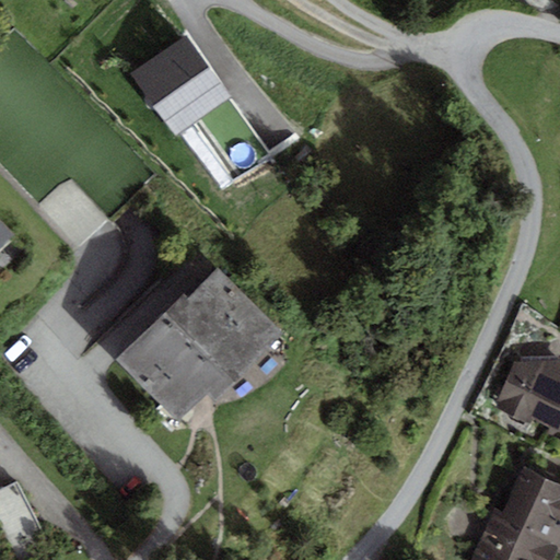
[(176,137),(198,121),(241,178),(272,154),(231,97),(186,35),(130,74),(176,137)]
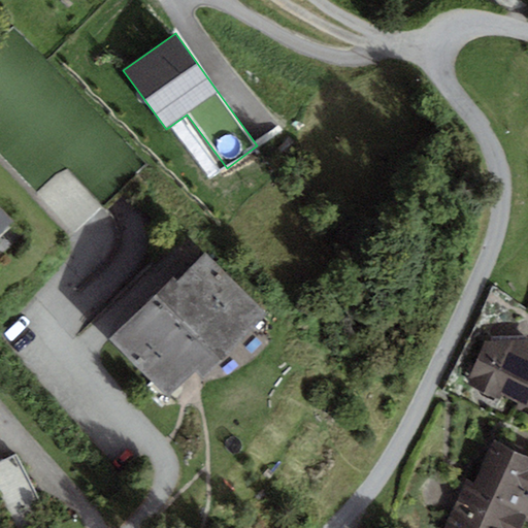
[(103,207),(65,169),(39,194),(78,233),(103,207)]
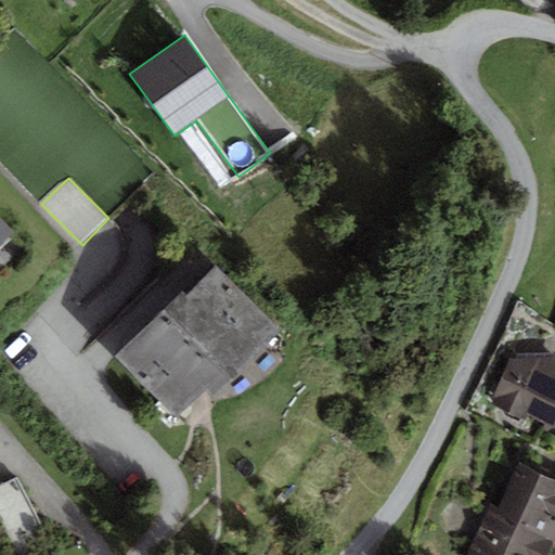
[(0,249),(15,235),(0,219),(0,249)]
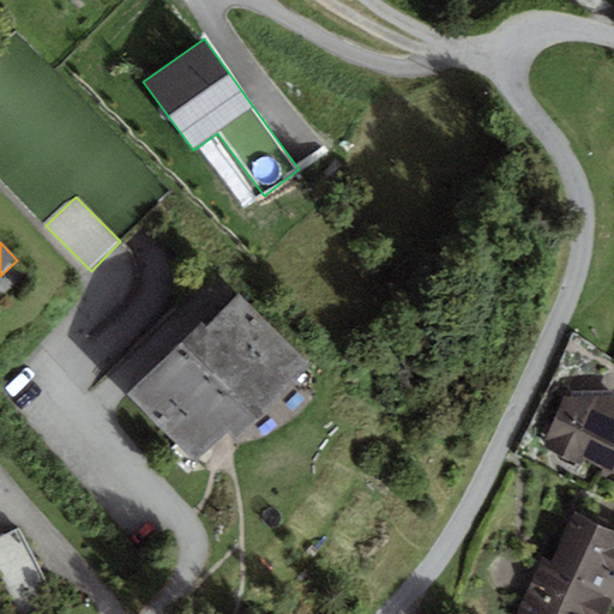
[(203,323),(127,395),(194,464),(229,431),(236,438),(244,432),(312,366),(304,359),(242,295),(208,329),(203,323)]
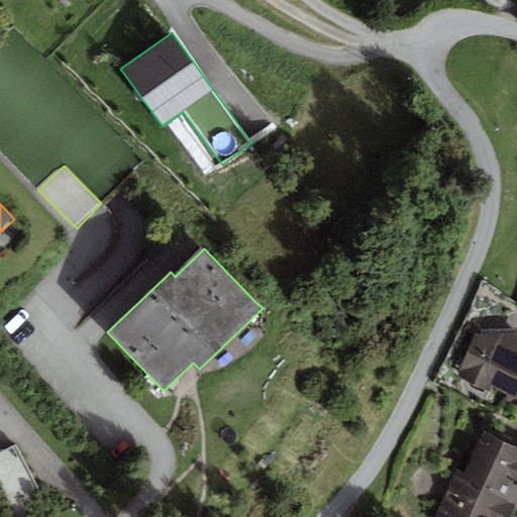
[(516,331),(476,333),(457,376),(512,404),(516,393),(516,331)]
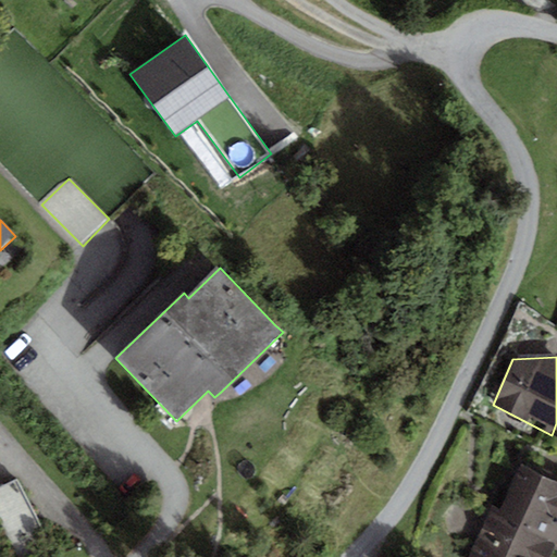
[(556,482),(509,462),(468,556),(552,556),(556,548),(556,482)]
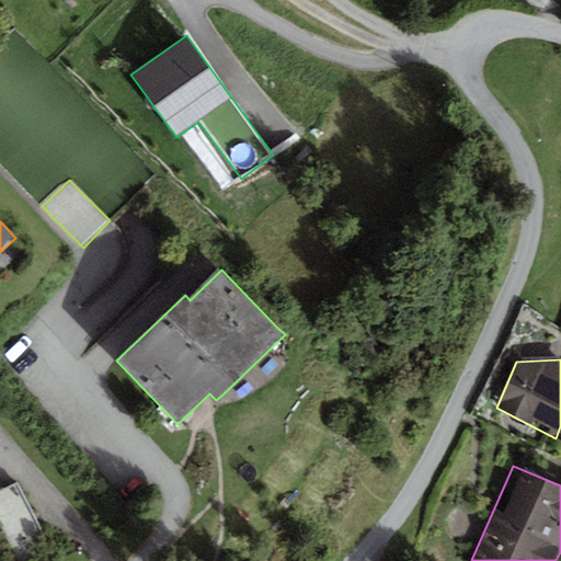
[(0,505),(16,542),(45,530),(23,481),(0,491),(0,505)]
